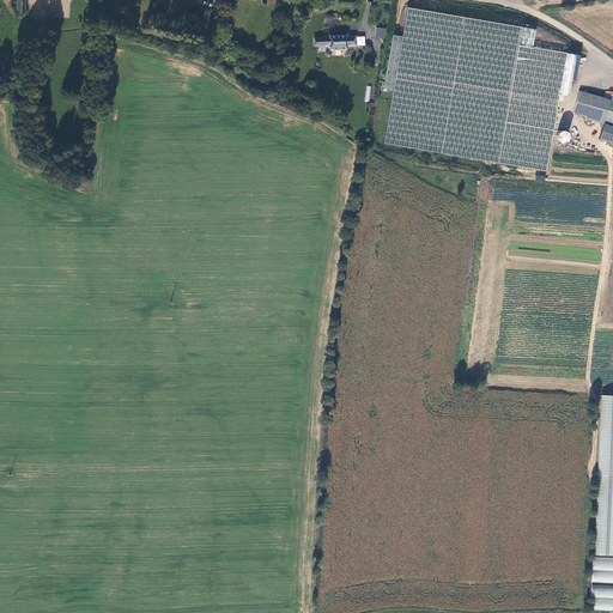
[(382,144),(544,175),(566,56),(533,50),(535,32),(408,8),(404,36),(393,35),(383,89),(393,91),(382,144)]
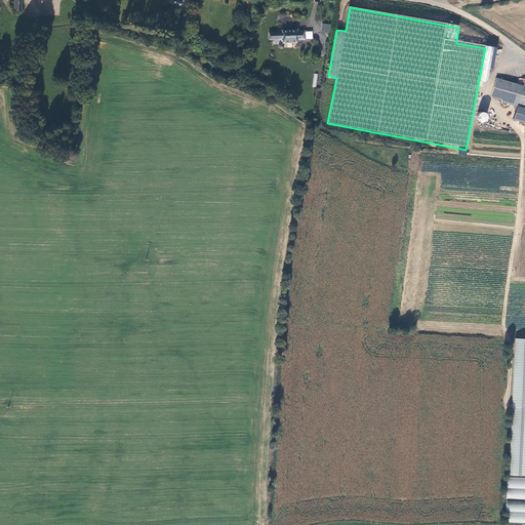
[(330,33),(331,25),(322,24),(321,32),(330,33)]
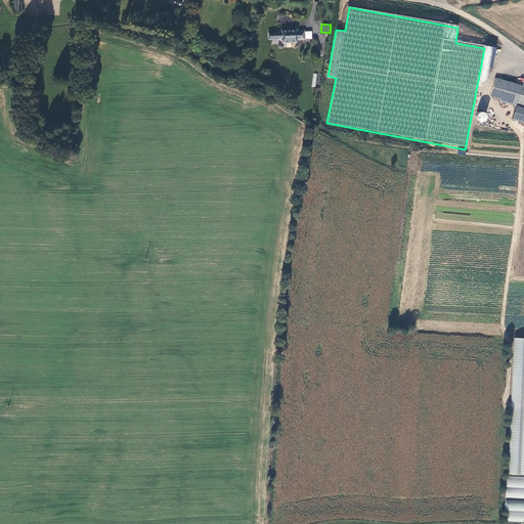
[(295,29),(281,30),(281,32),(275,32),(269,33),(269,42),(276,41),(281,41),(281,43),(296,42),(296,41),(304,40),(303,31),(295,31),(295,29)]
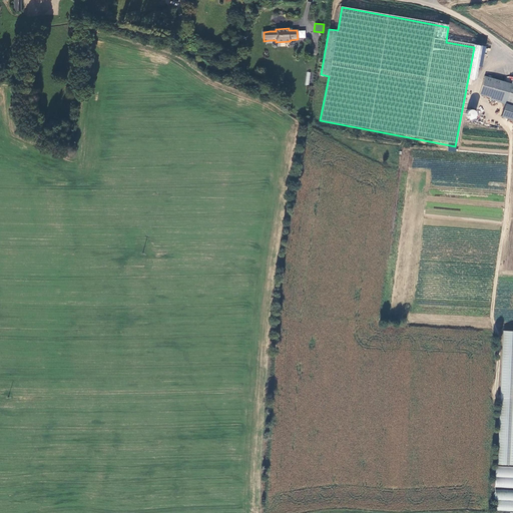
[(512,77),(510,83),(484,76),(478,93),(497,99),(496,101),(505,103),(512,105),(512,77)]
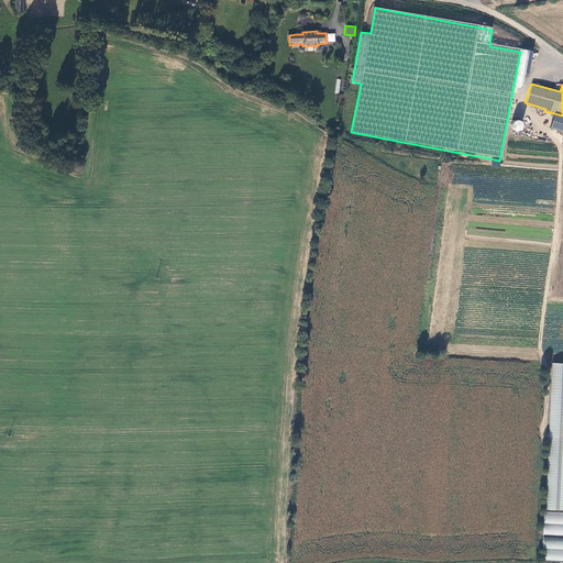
[(562,116),(554,113),(550,128),(562,131),(562,116)]
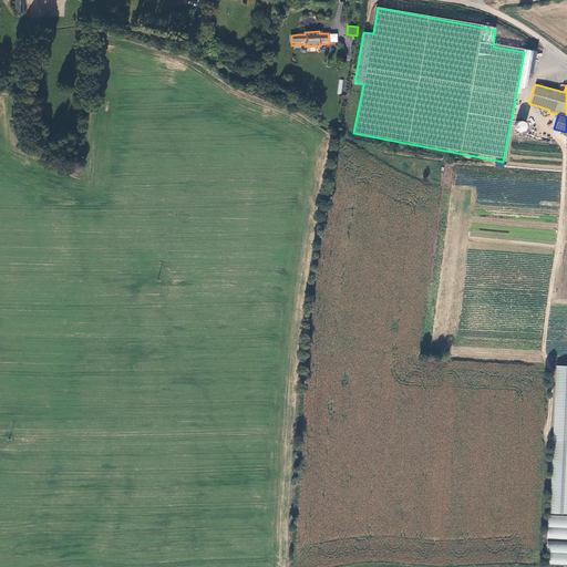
[(526,131),(527,123),(519,121),(518,130),(526,131)]
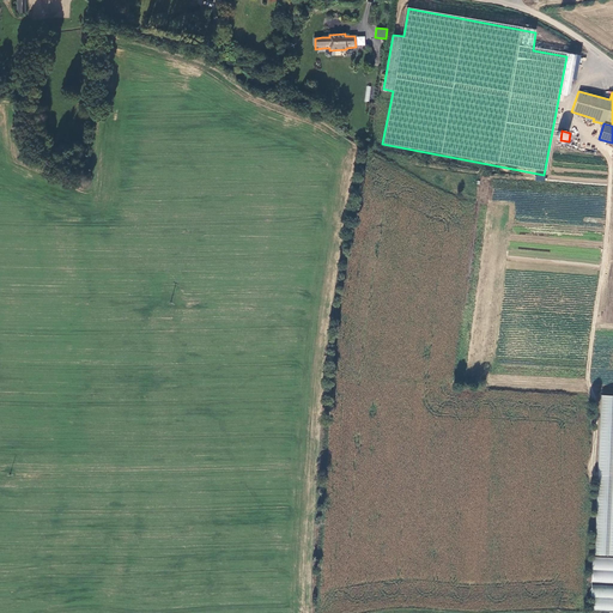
[(612,395),(600,395),(595,554),(612,556),(612,395)]
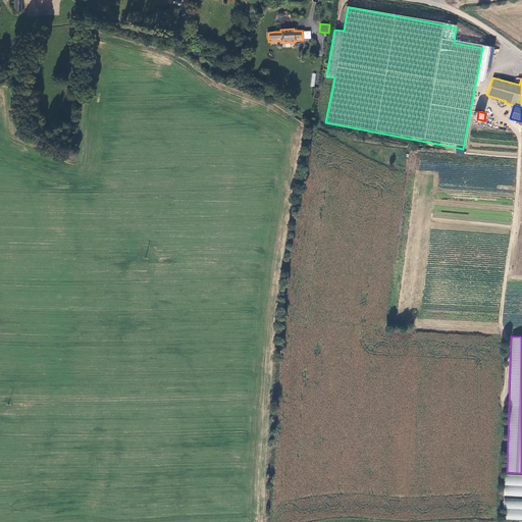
[(521,475),(505,474),(504,496),(521,497),(521,475)]
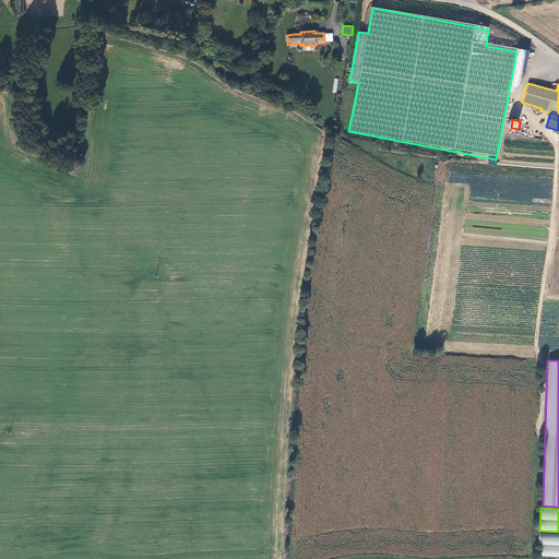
[(558,534),(539,534),(539,557),(558,557),(558,534)]
